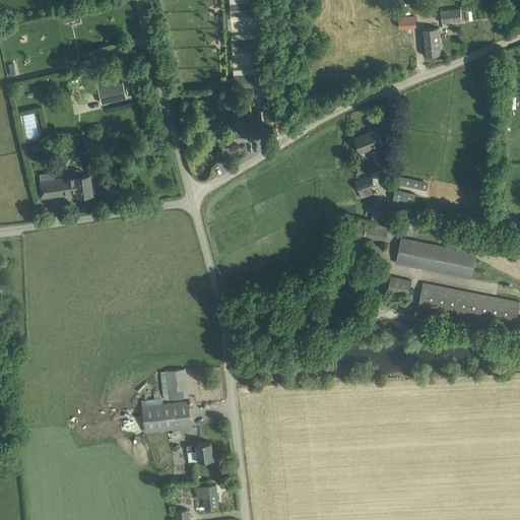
[(259,0),(230,0),(231,21),(261,19),(259,0)]
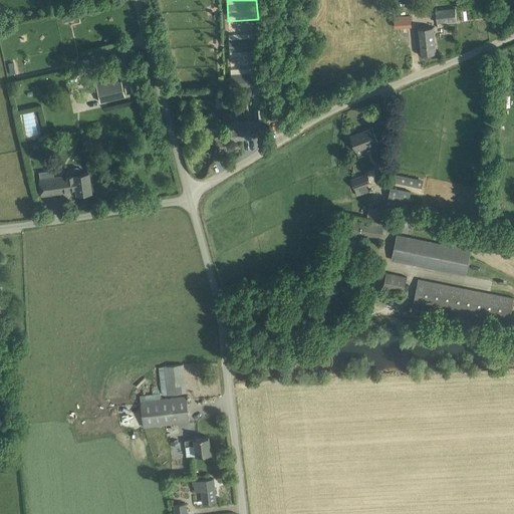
[(435,10),(437,23),(457,20),(455,7),(435,10)]
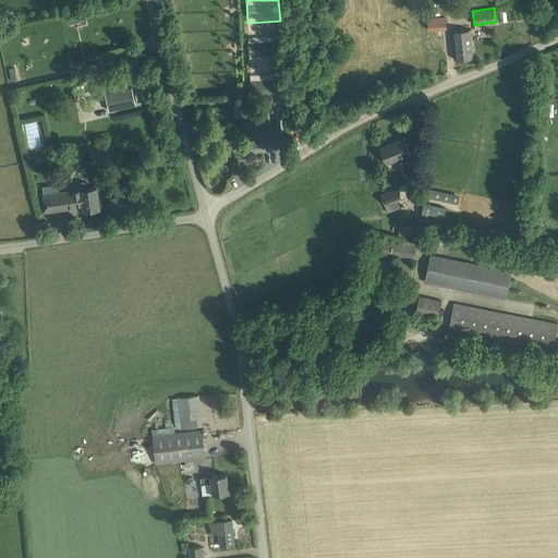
[(427,20),(428,28),(449,25),(448,17),(427,20)]
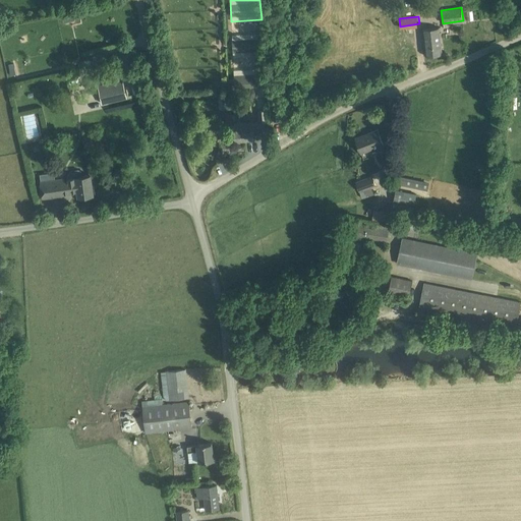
[(422,29),(425,56),(442,54),(441,44),(439,27),(422,29)]
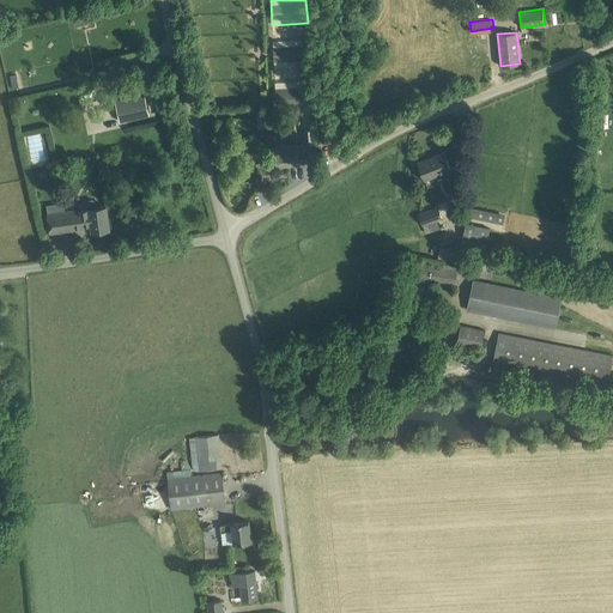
[(308,46),(274,47),(274,61),(309,59),(308,46)]
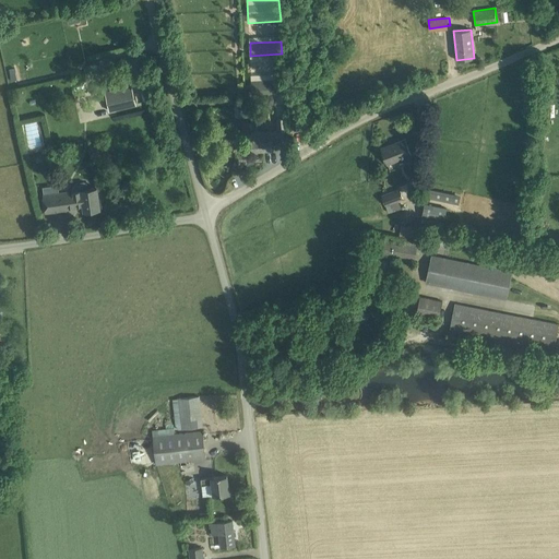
[(120,88),(113,90),(105,92),(109,111),(135,106),(129,74),(118,76),(120,88)]
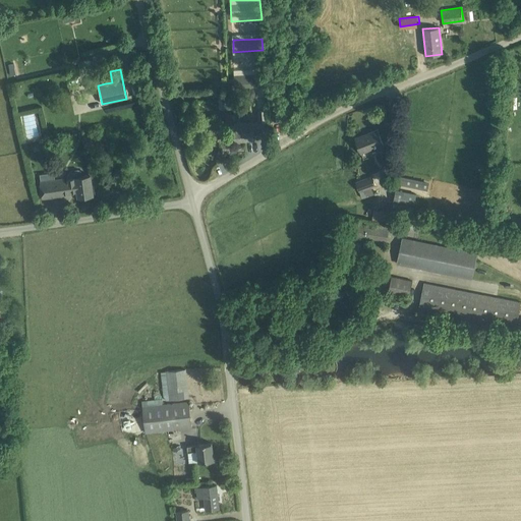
[(265,74),(235,76),(235,87),(250,85),(250,88),(249,88),(247,91),(247,95),(251,98),(254,98),(257,95),(257,90),(254,88),(253,88),(253,85),(265,84),(265,74)]
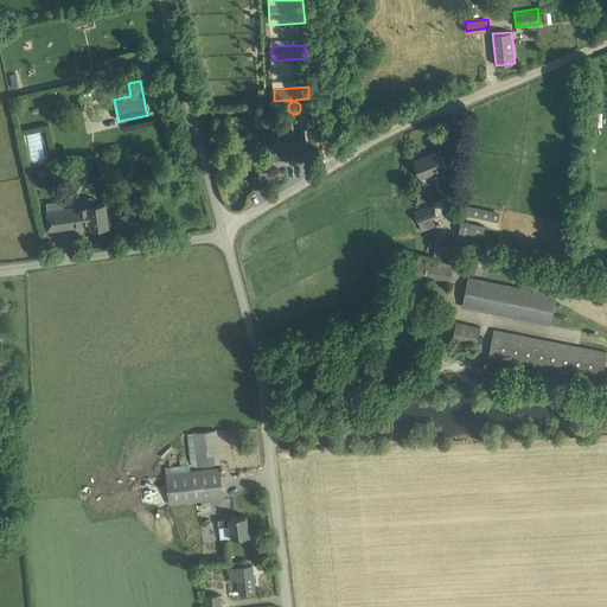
[(414,160),(419,172),(421,178),(446,168),(440,151),(414,160)]
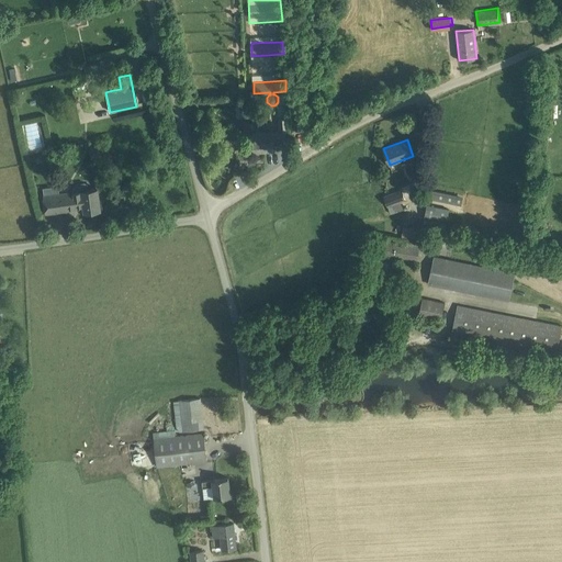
[(44,197),(46,213),(85,208),(85,211),(101,210),(98,189),(44,197)]
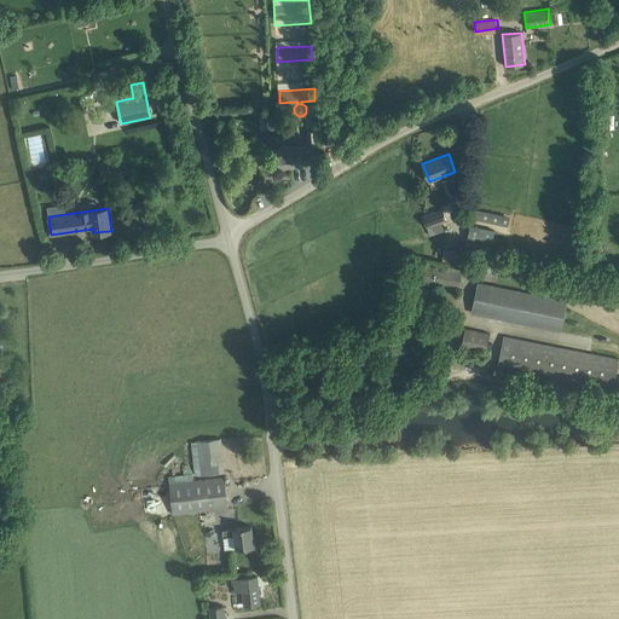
[(472,208),(469,218),(508,226),(510,217),(472,208)]
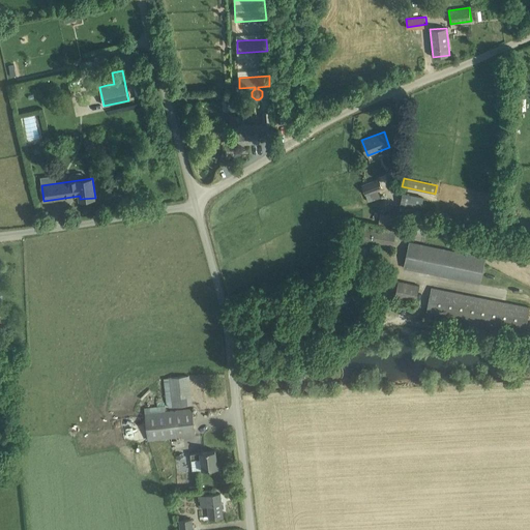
[(362,185),(365,195),(382,187),(379,179),(362,185)]
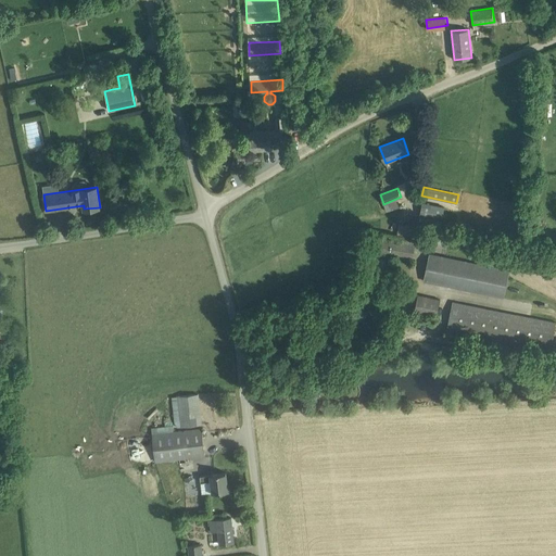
[(445,206),(422,202),(419,223),(441,227),(445,206)]
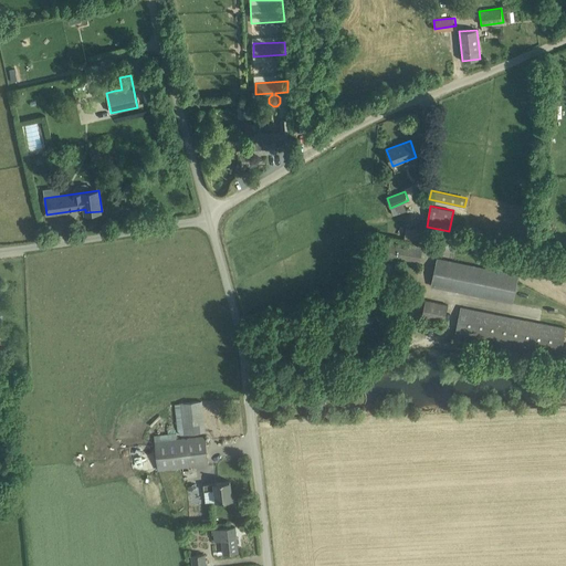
[(415,227),(412,237),(423,240),(427,230),(415,227)]
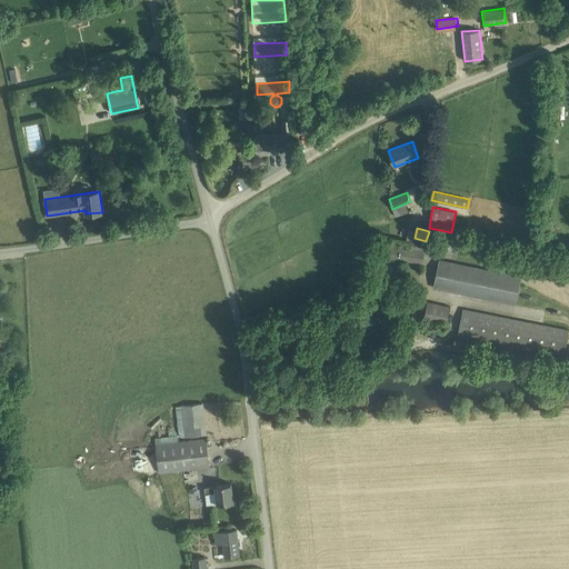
[(469,239),(460,237),(457,251),(466,252),(469,239)]
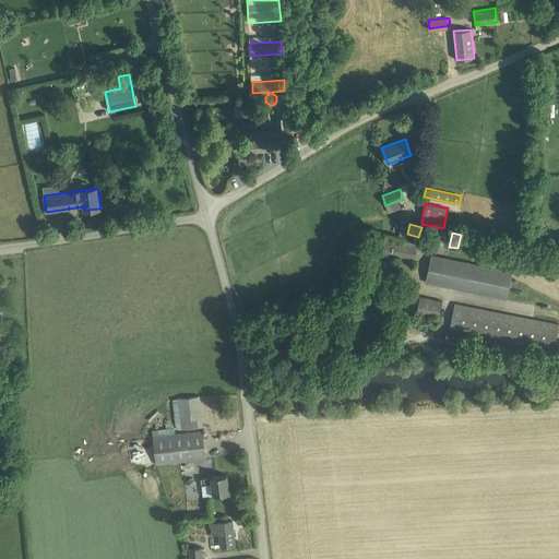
[(371,254),(414,262),(418,241),(375,235),(371,254)]
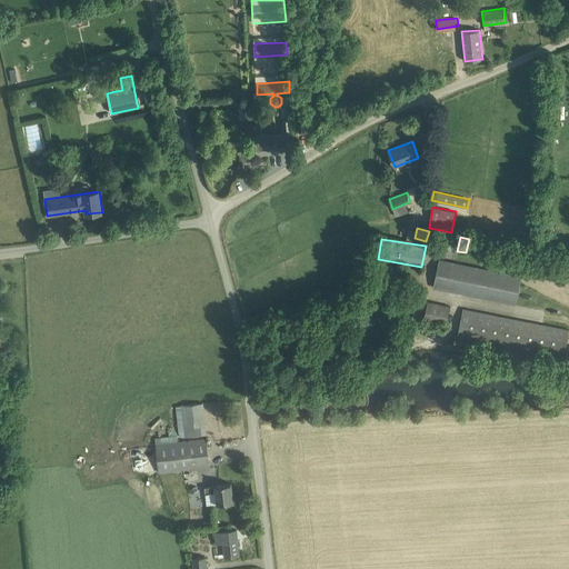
[(433,287),(516,303),(521,276),(440,260),(433,287)]
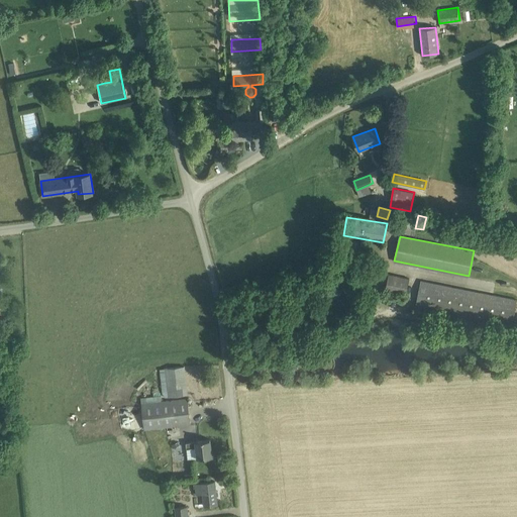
[(385,291),(406,295),(409,279),(389,274),(385,291)]
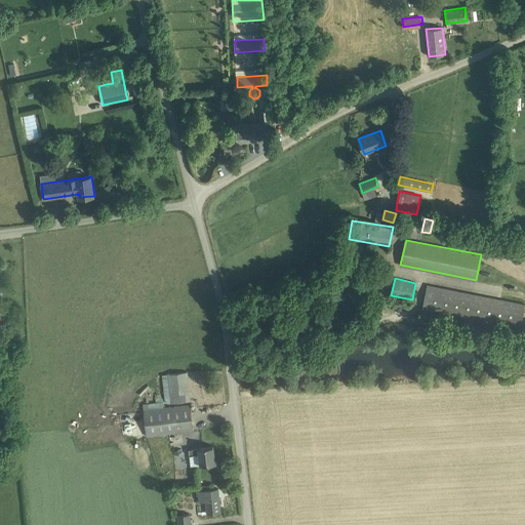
[(421,312),(520,331),(524,304),(428,285),(421,312)]
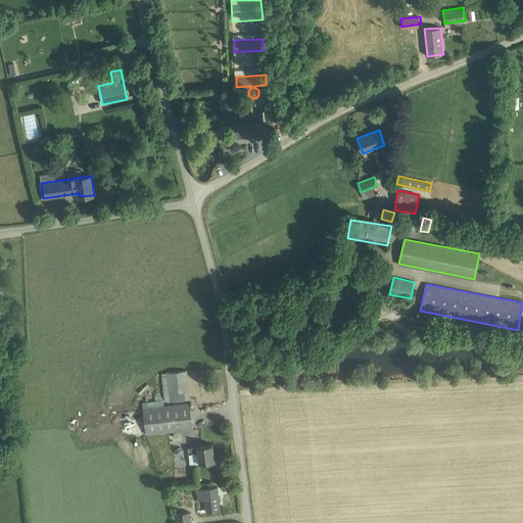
[(346,317),(351,328),(357,326),(351,315),(346,317)]
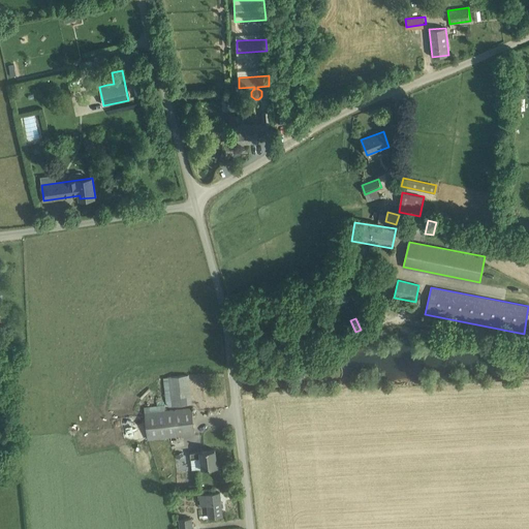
[(169,377),(173,406),(191,404),(188,375),(169,377)]
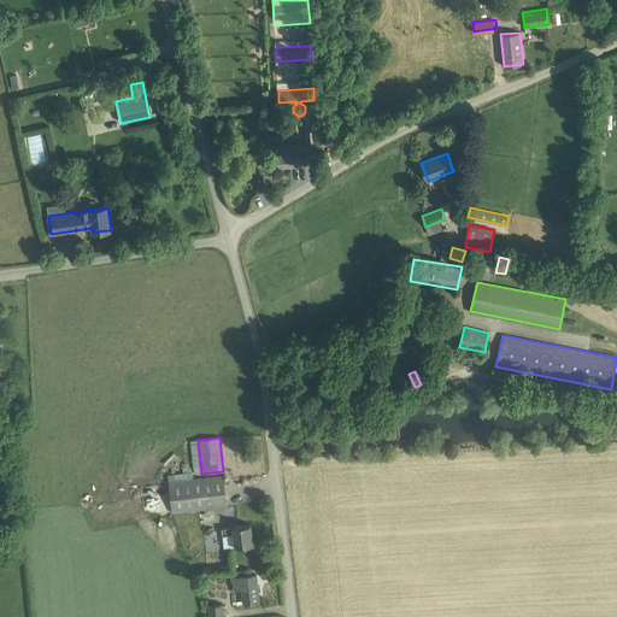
[(169,482),(172,512),(227,506),(224,476),(169,482)]
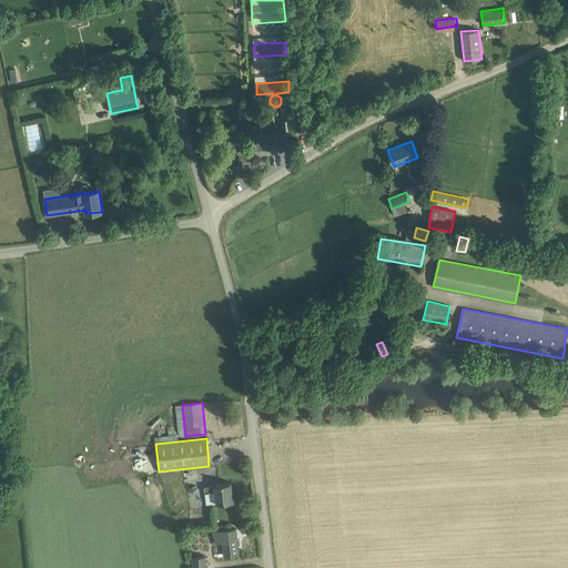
[(215,485),(204,486),(206,504),(233,501),(231,483),(215,485)]
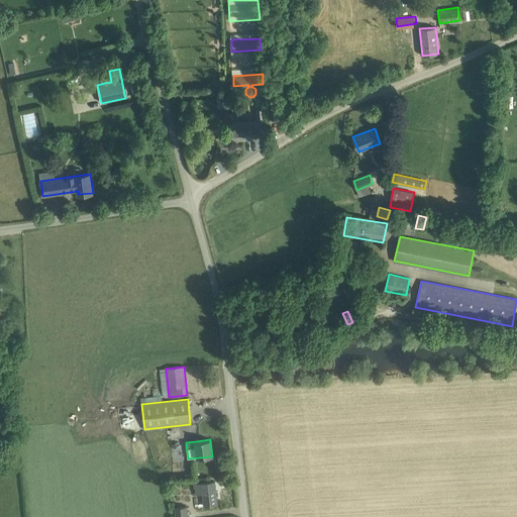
[(202,484),(196,485),(198,506),(217,504),(215,482),(201,483),(202,484)]
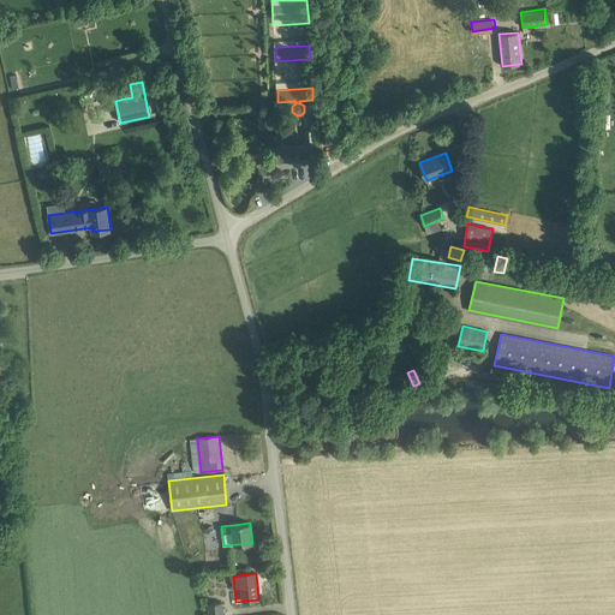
[(208,603),(209,614),(225,614),(224,602),(208,603)]
